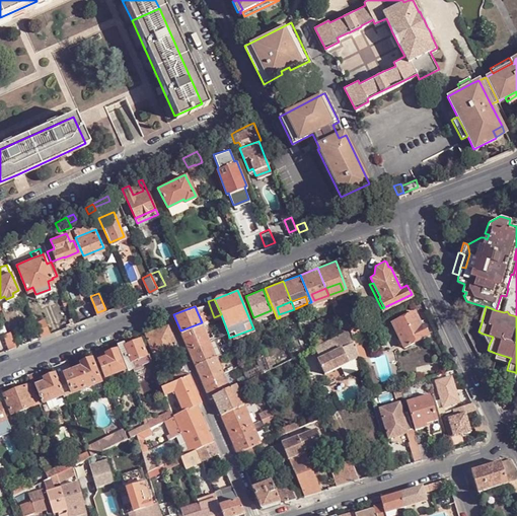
[(414,309),(391,320),(402,345),(427,333),(423,322),(421,323),(414,309)]
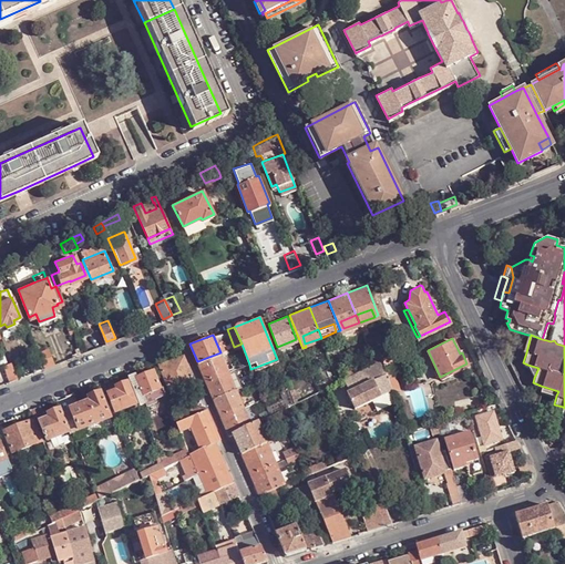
[(216,342),(221,352),(225,350),(222,339),(216,342)]
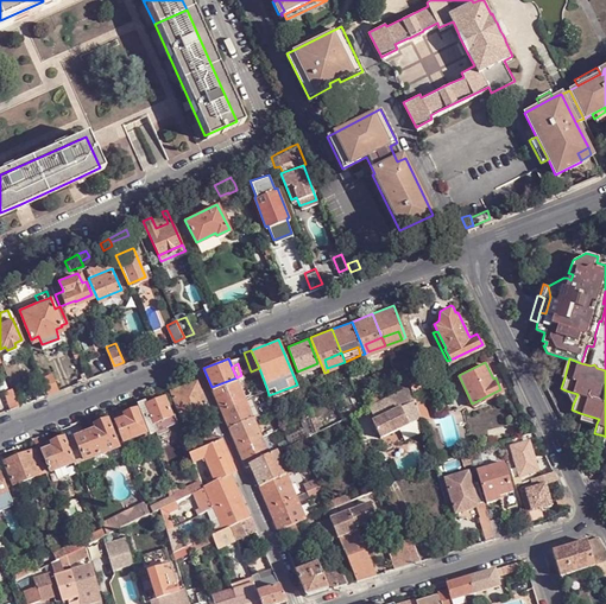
[(46,392),(57,387),(50,372),(40,376),(43,383),(46,392)]
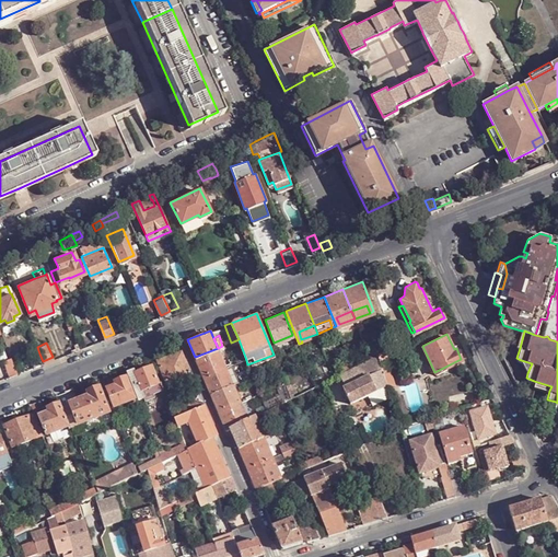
[(368,352),(369,356),(376,352),(384,349),(387,347),(386,343),(378,347),(368,352)]
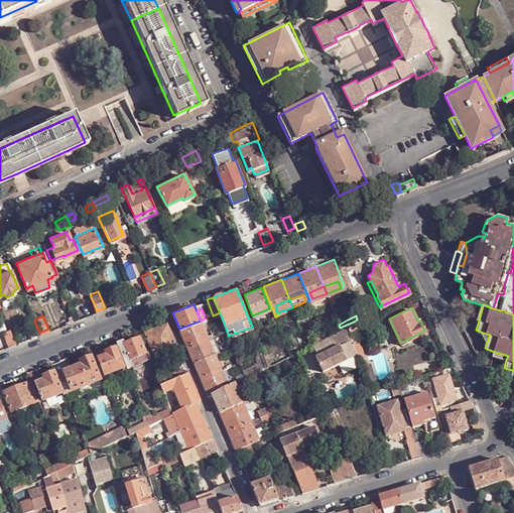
[(201,321),(207,337),(210,336),(214,334),(207,318),(205,318),(201,321)]
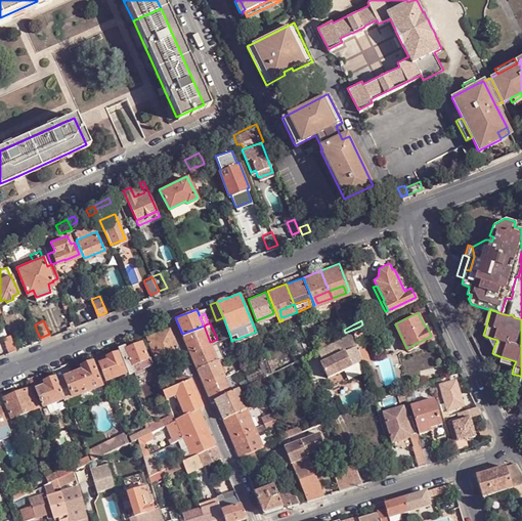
[(182,334),(189,351),(210,342),(204,326),(182,334)]
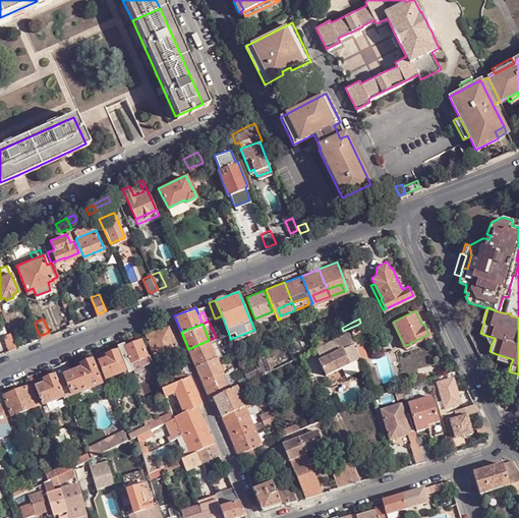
[(357,325),(350,328),(352,335),(359,332),(357,325)]
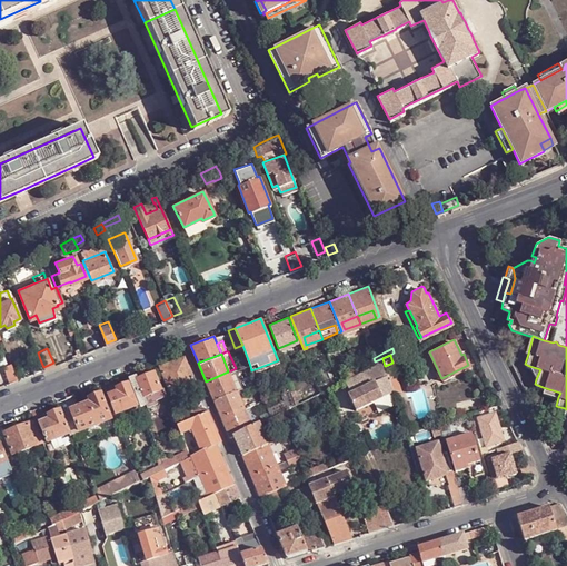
[(194,379),(183,356),(161,365),(170,389),(194,379)]
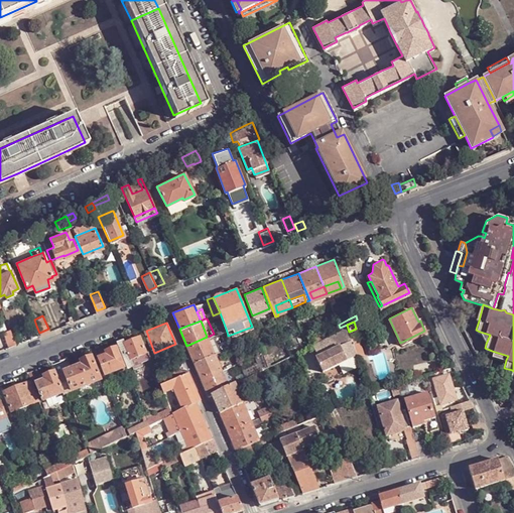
[(316,341),(311,343),(317,355),(315,356),(323,370),(355,353),(352,344),(350,336),(349,332),(347,325),(340,328),(324,337),(316,341)]
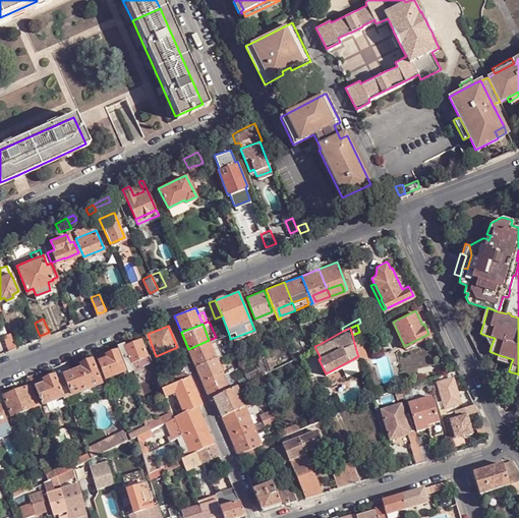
[(326,336),(327,340),(343,331),(342,328),(337,330),(326,336)]
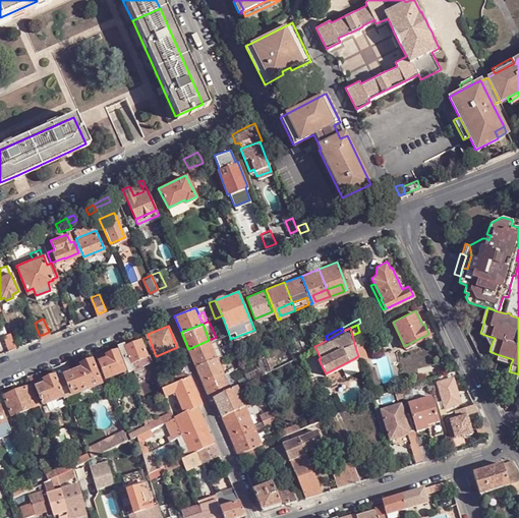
[(32,339),(40,336),(37,329),(30,332),(32,339)]
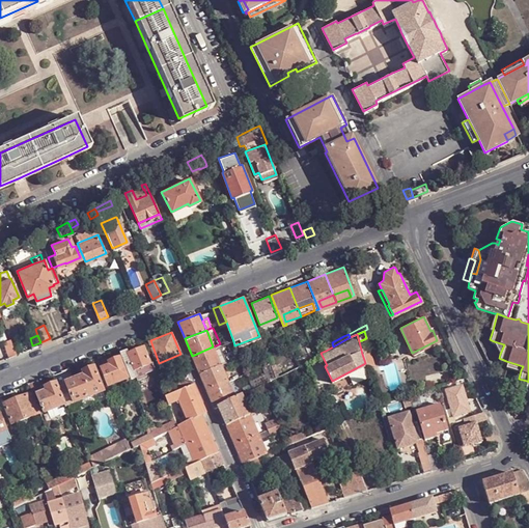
[(11,341),(10,336),(3,339),(9,355),(17,352),(11,341)]
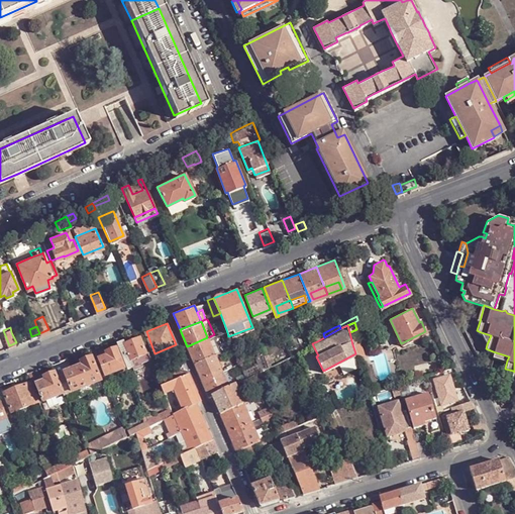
[(16,342),(23,339),(23,337),(20,332),(19,333),(18,329),(11,332),(16,342)]
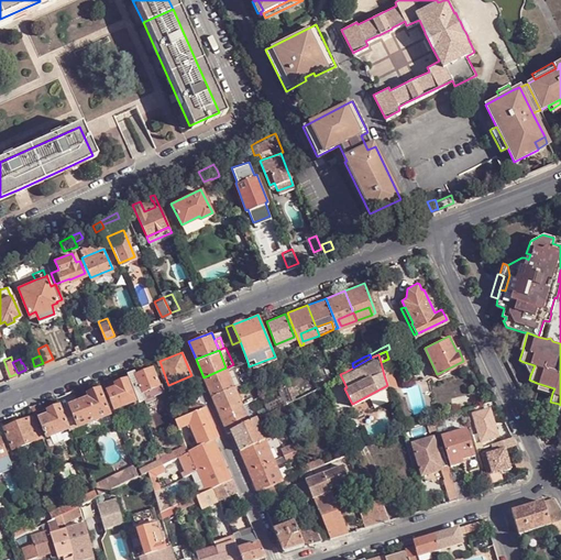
[(233,364),(234,368),(248,362),(246,359),(233,364)]
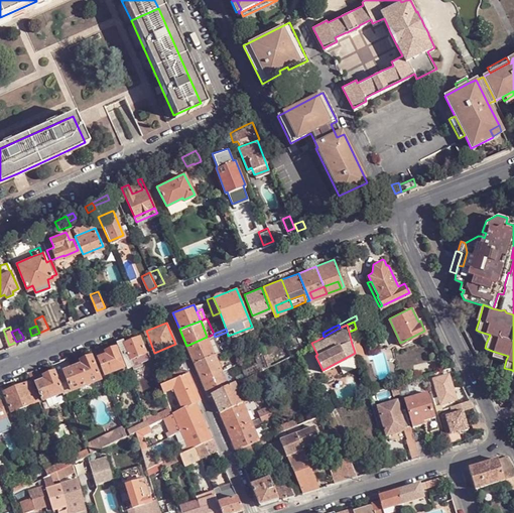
[(357,332),(350,336),(352,344),(359,341),(357,332)]
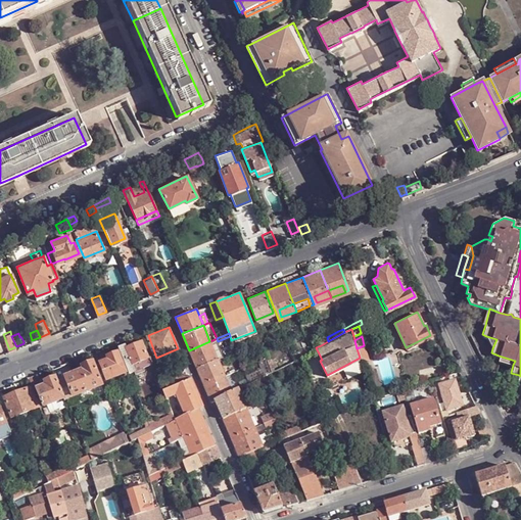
[(496,339),(486,336),(492,348),(496,339)]
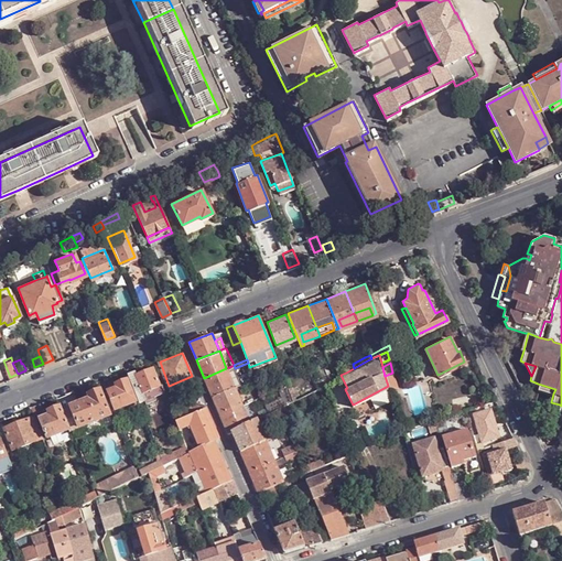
[(132,365),(126,367),(129,376),(138,398),(139,400),(143,398),(146,402),(154,398),(153,395),(164,389),(162,383),(159,384),(152,367),(136,374),(132,365)]
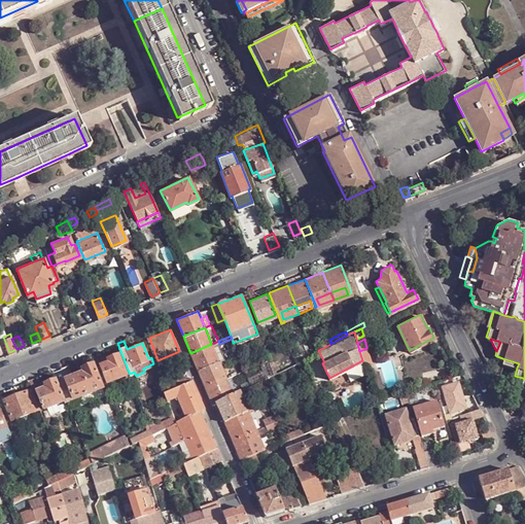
[(211,344),(218,359),(224,357),(219,344),(218,341),(214,343),(211,344)]
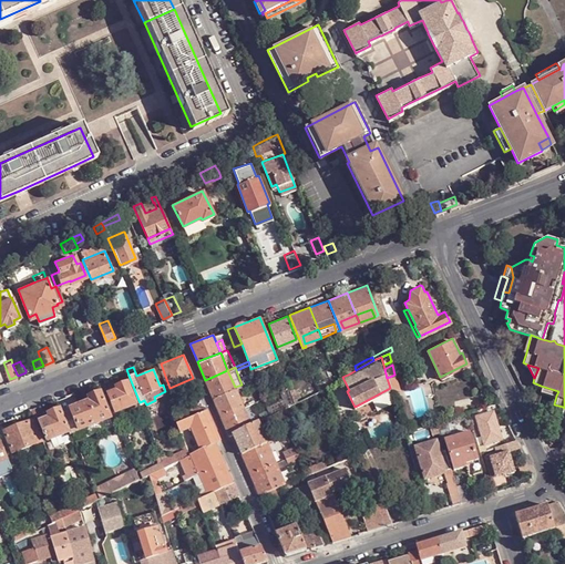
[(205,380),(213,397),(235,387),(227,370),(205,380)]
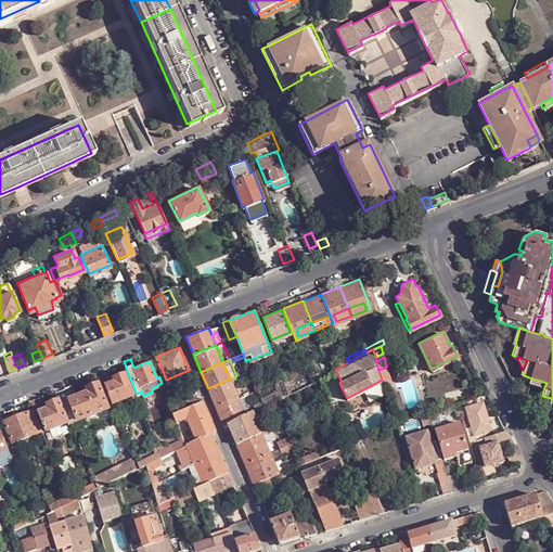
[(312,380),(318,377),(331,371),(329,367),(310,375),(312,380)]
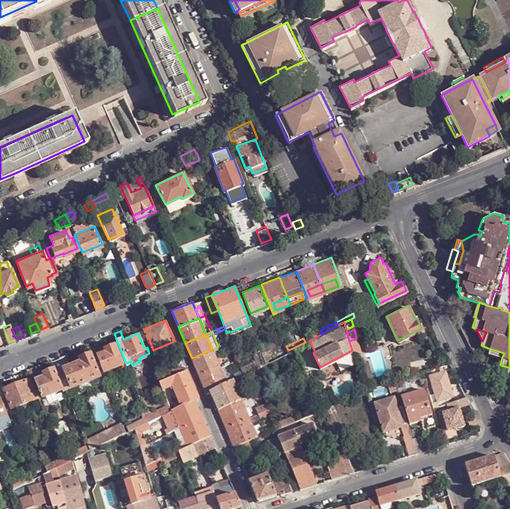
[(352,350),(353,353),(360,350),(356,338),(349,341),(352,350)]
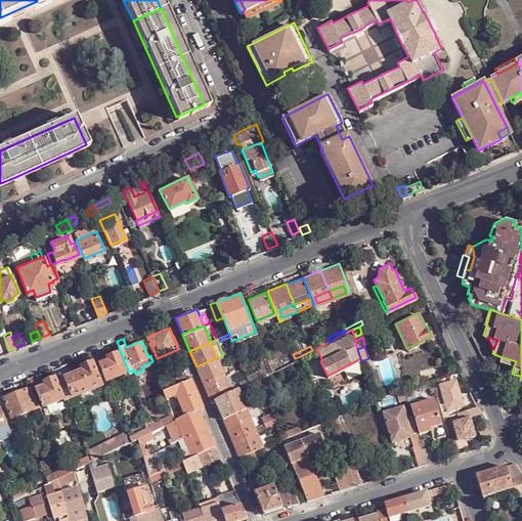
[(107,358),(93,363),(97,375),(98,375),(105,372),(107,378),(103,379),(106,387),(121,381),(119,374),(128,370),(120,349),(106,354),(107,358)]
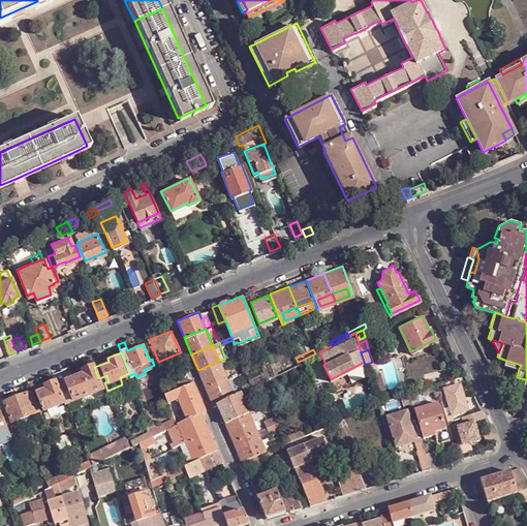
[(274,374),(298,362),(296,358),(295,357),(272,368),(274,374)]
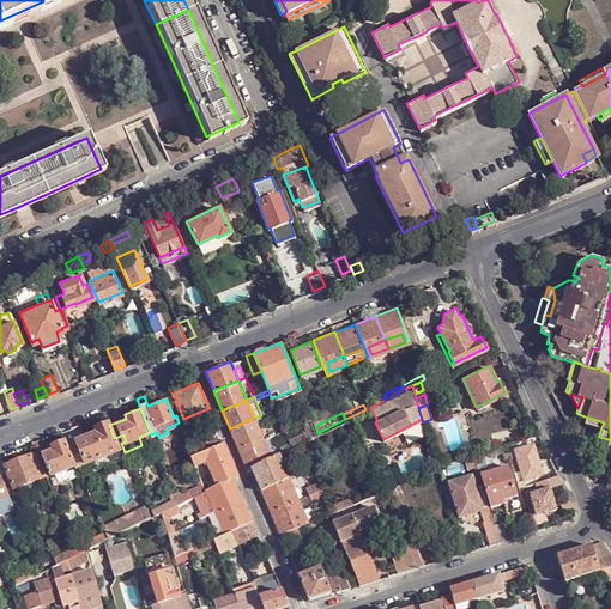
[(301,440),(318,433),(315,426),(312,416),(292,424),(294,427),(285,431),(291,445),(301,440)]
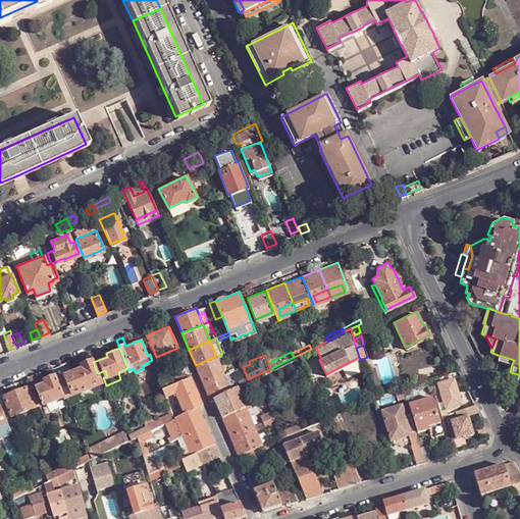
[(514,360),(498,355),(498,359),(512,364),(514,360)]
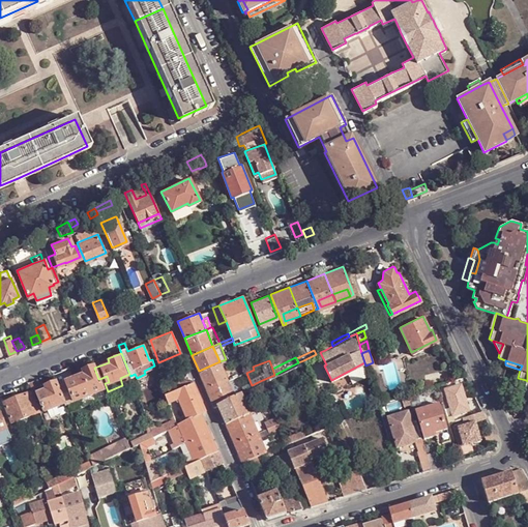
[(199,371),(206,388),(227,378),(220,361),(199,371)]
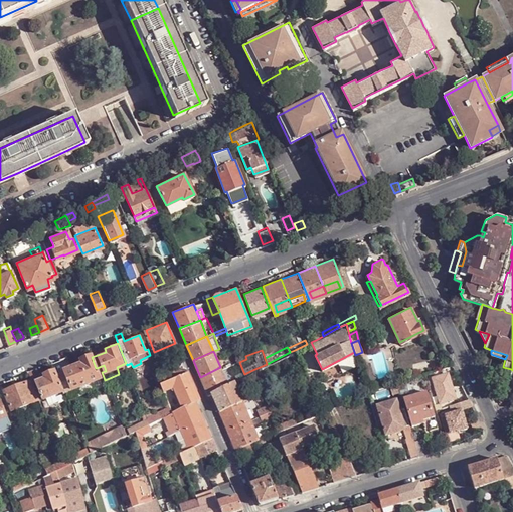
[(55,372),(61,389),(62,390),(64,389),(64,390),(81,383),(90,380),(100,376),(97,368),(96,368),(92,357),(91,354),(79,359),(80,362),(55,372)]
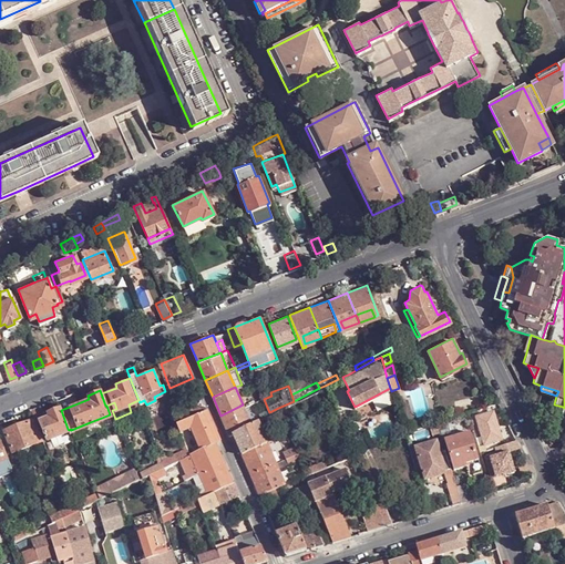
[(250,422),(257,419),(253,408),(257,406),(254,399),(243,404),(248,417),(250,422)]
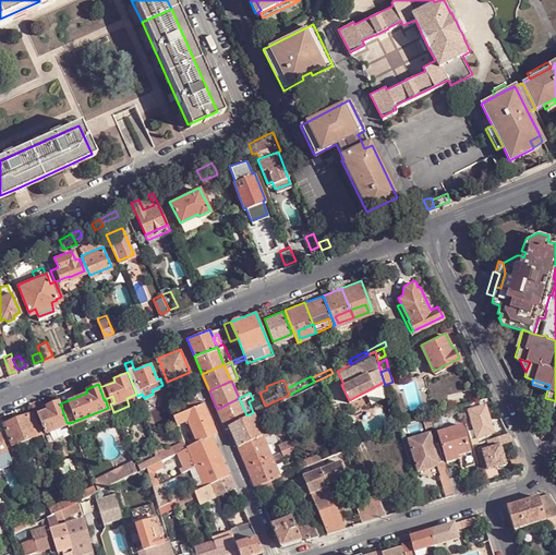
[(195,395),(170,406),(173,414),(203,402),(201,398),(195,395)]
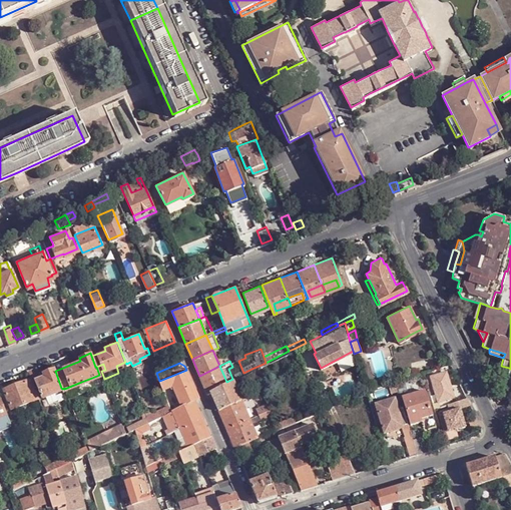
[(103,364),(96,367),(98,373),(101,371),(105,370),(103,364)]
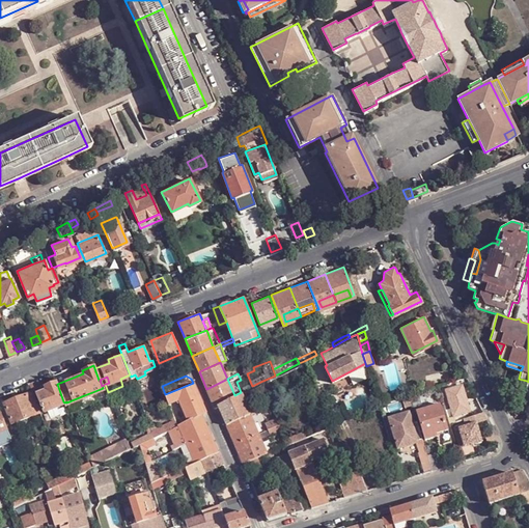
[(35,378),(28,381),(32,393),(36,391),(44,410),(63,401),(57,384),(55,381),(44,385),(45,389),(39,390),(35,378)]
